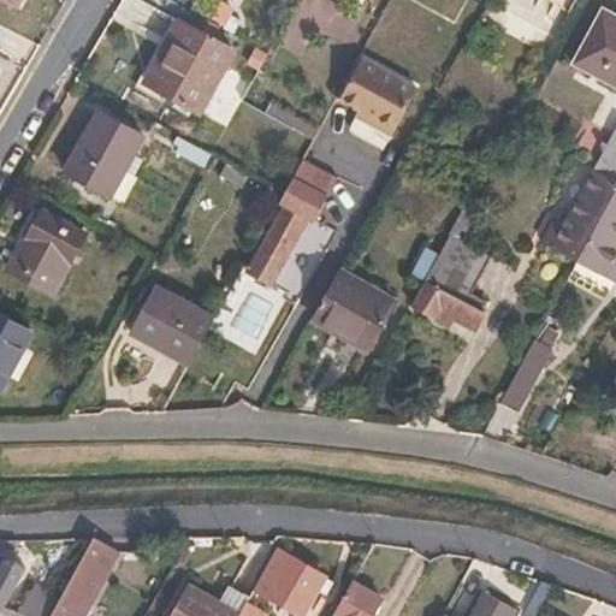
[(12,0),(0,0),(0,11),(5,13),(12,0)]
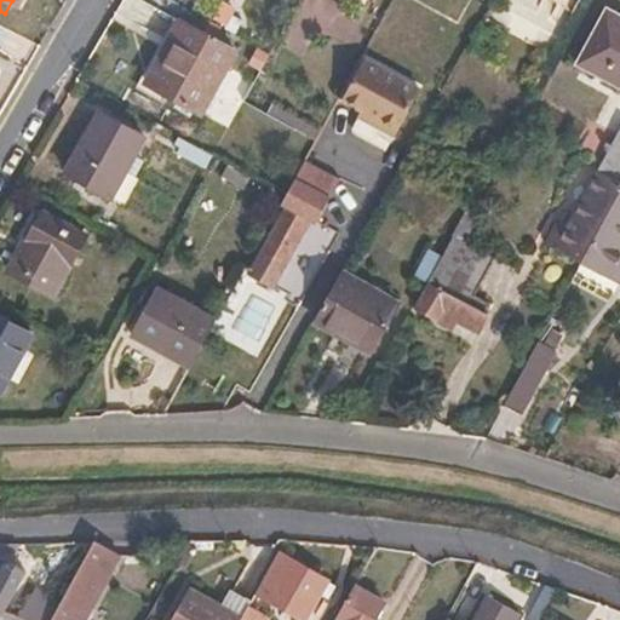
[(619,19),(603,11),(578,61),(619,85),(619,19)]
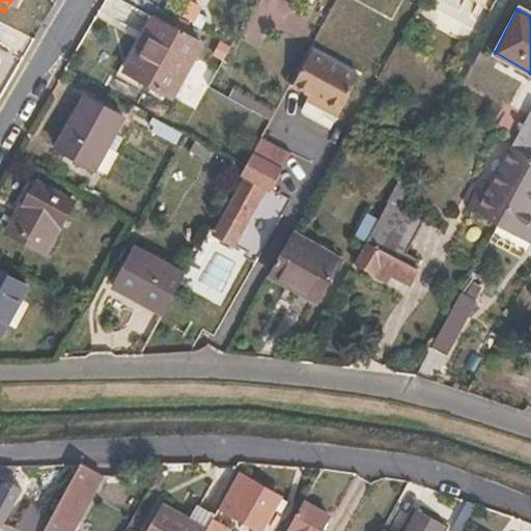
[(203,43),(159,17),(124,80),(169,105),(203,43)]
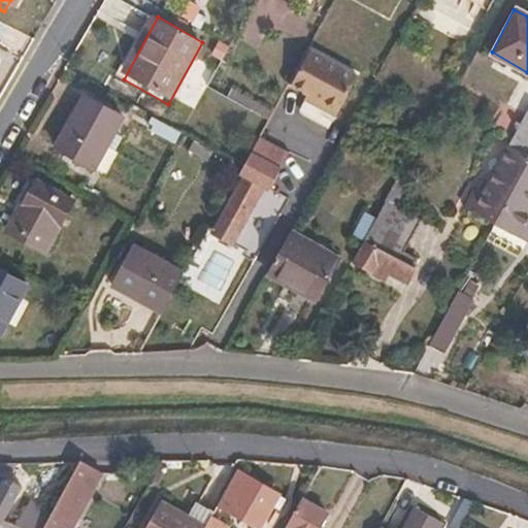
[(306,52),(300,62),(303,64),(309,53),(306,52)]
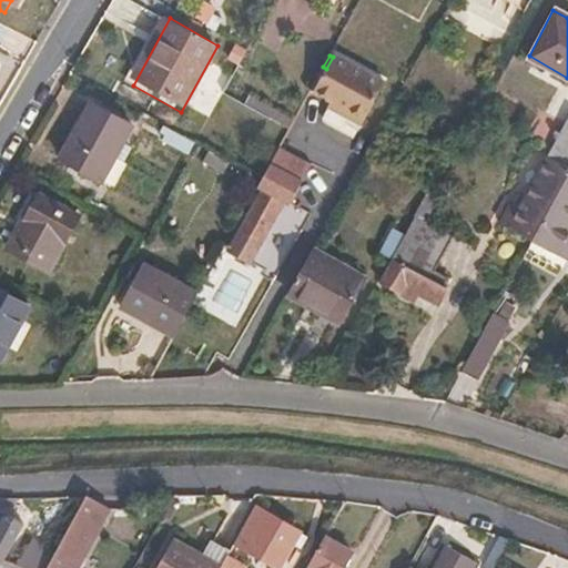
[(333,57),(326,69),(378,97),(384,85),(333,57)]
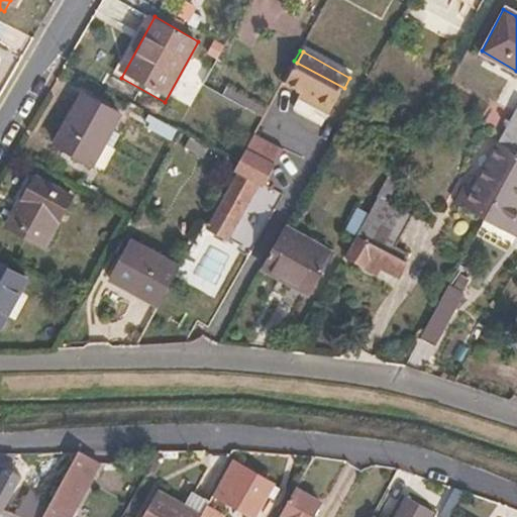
[(285,84),(297,63),(294,61),(282,82),(285,84)]
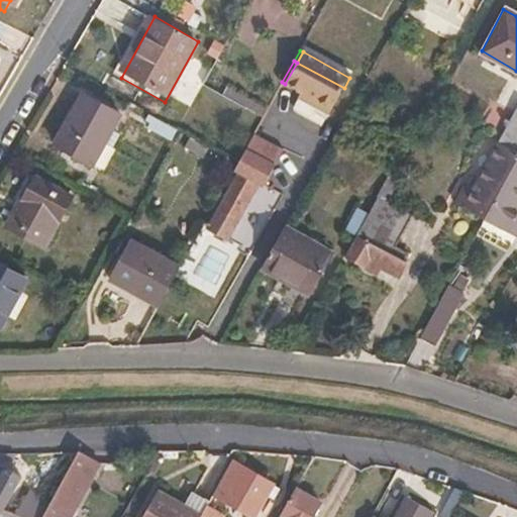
[(344,88),(297,63),(285,84),(315,101),(311,106),(329,116),(344,88)]
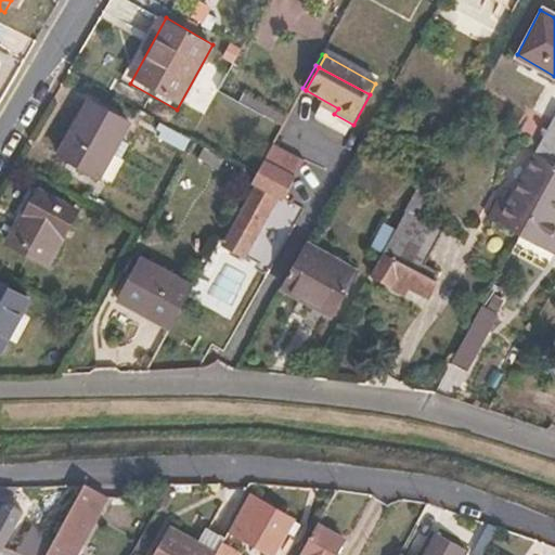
[(133,121),(93,98),(63,153),(104,176),(133,121)]
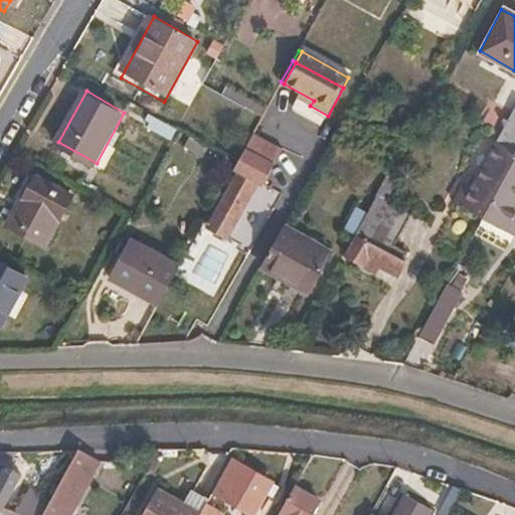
[(479,215),(514,151),(514,124),(507,120),(496,140),(476,176),(468,172),(452,201),(479,215)]
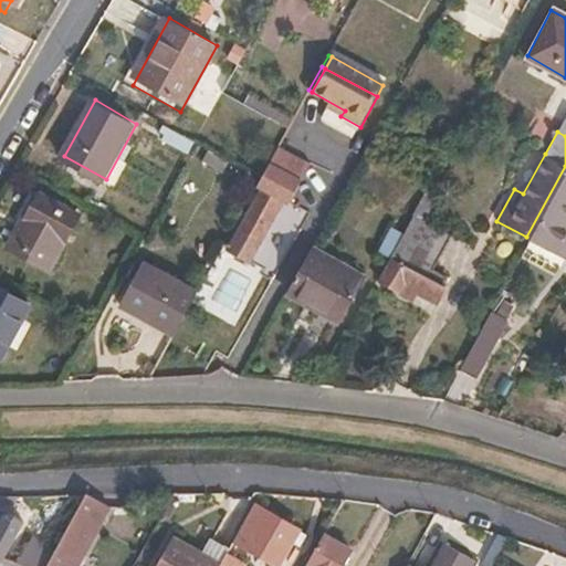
[(311,170),(295,161),(287,176),(303,185),(311,170)]
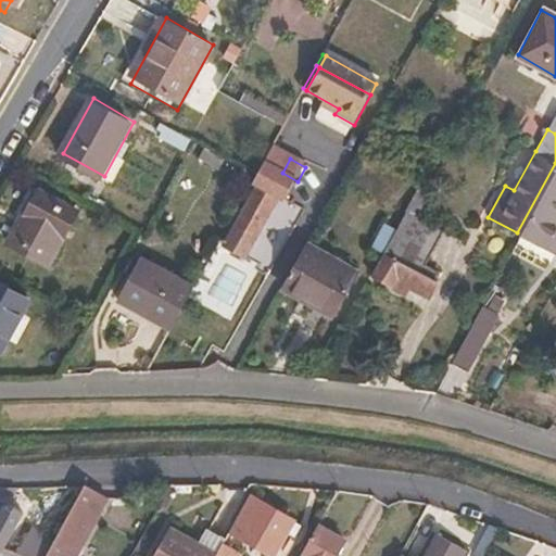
[(555,163),(517,232),(552,251),(555,242),(555,226),(553,225),(555,218),(555,163)]
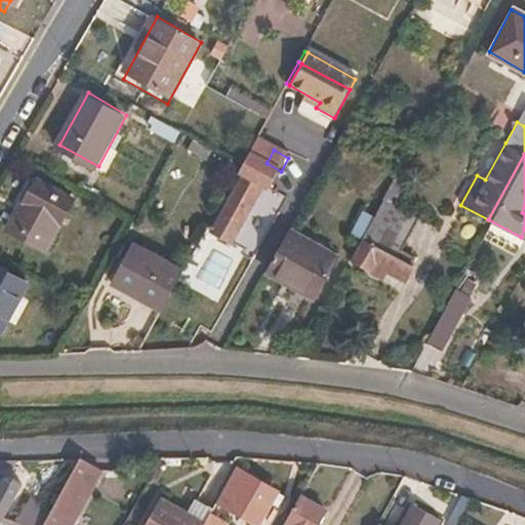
[(304,166),(288,158),(281,171),(296,179),(304,166)]
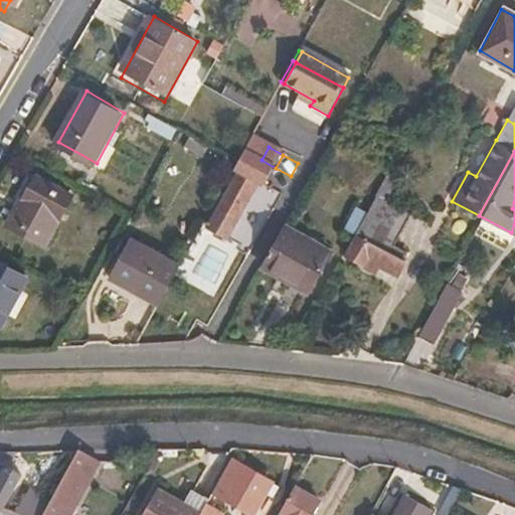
[(77,196),(31,170),(13,202),(21,207),(12,223),(50,244),(77,196)]
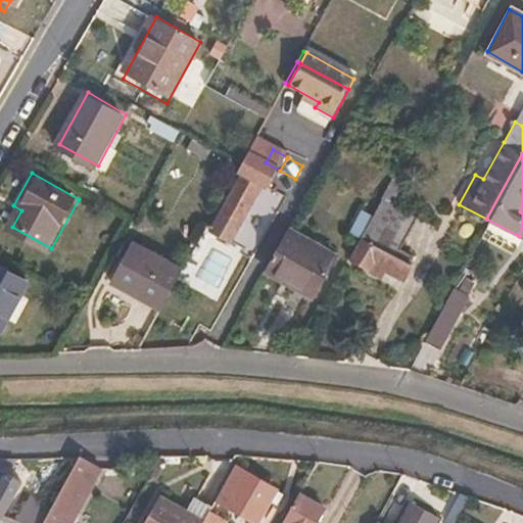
[(260,191),(240,181),(206,242),(226,252),(260,191)]
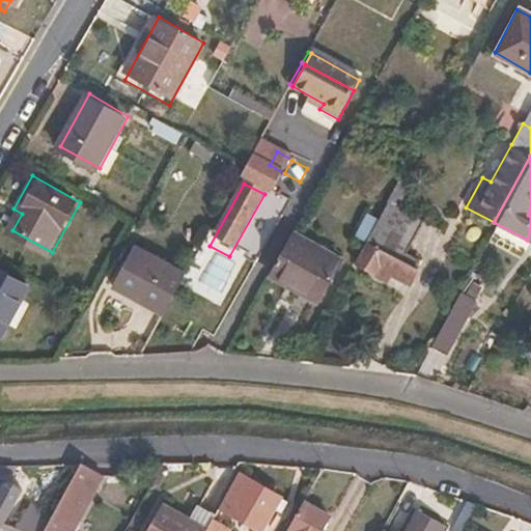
[(422,221),(384,200),(361,242),(364,244),(352,269),(383,285),(387,278),(407,287),(415,272),(413,270),(416,262),(403,255),(422,221)]
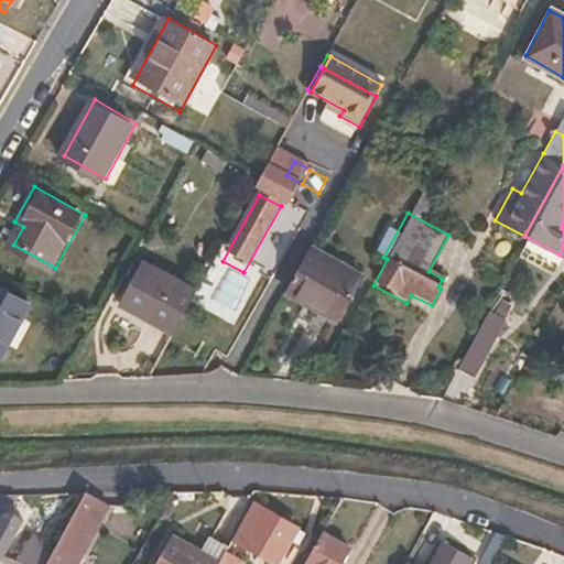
[(354,282),(305,256),(281,300),(331,326),(354,282)]
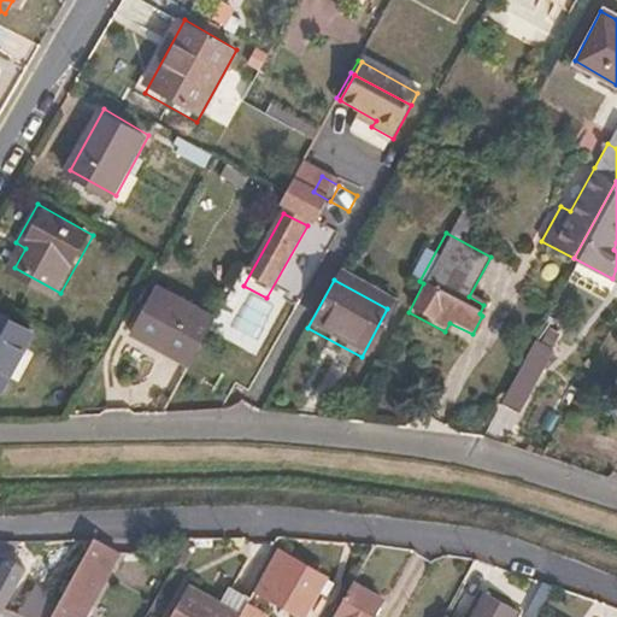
[(207,330),(151,299),(124,347),(181,378),(207,330)]
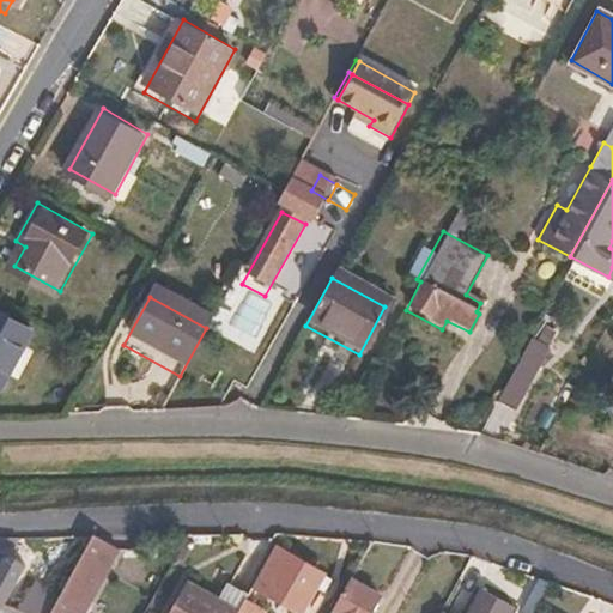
[(35,329),(0,309),(0,384),(2,387),(35,329)]
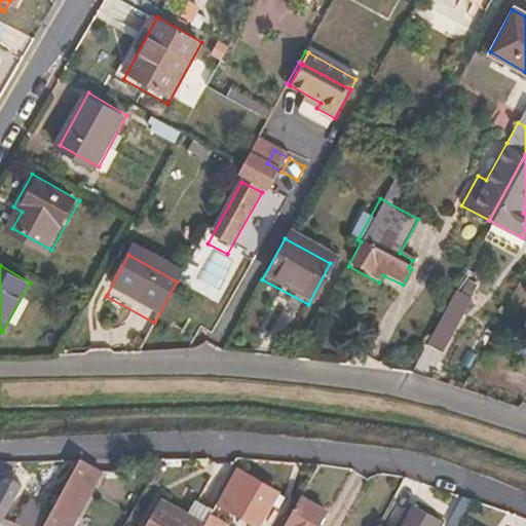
[(457,313),(442,305),(420,344),(436,351),(457,313)]
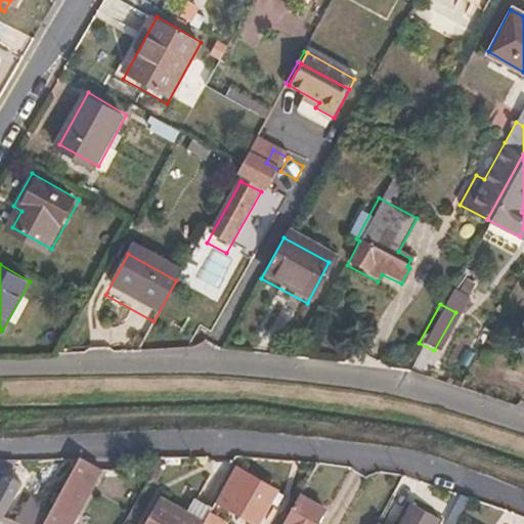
[(70,523),(100,469),(80,460),(56,504),(45,523),(70,523)]
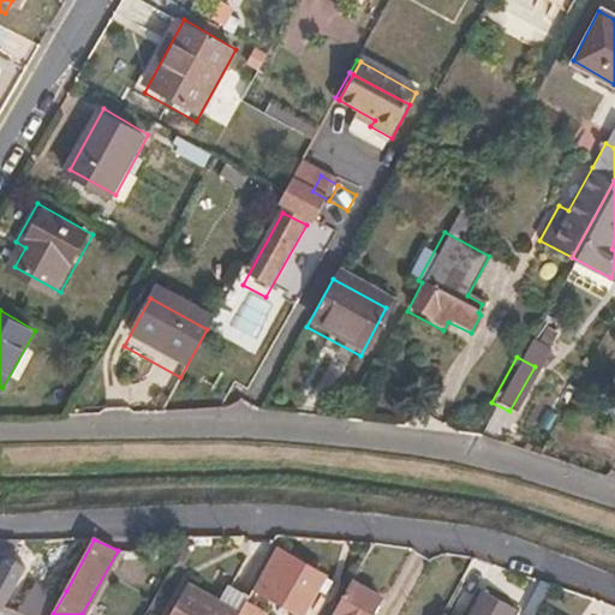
[(0,549),(7,553),(12,541),(0,541),(0,549)]
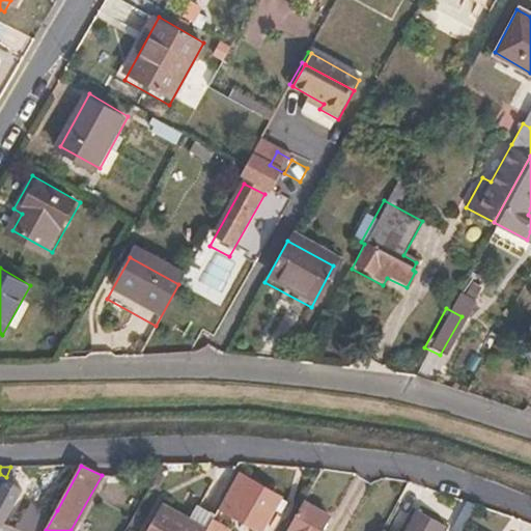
[(6,477),(0,474),(0,520),(3,522),(22,484),(6,477)]
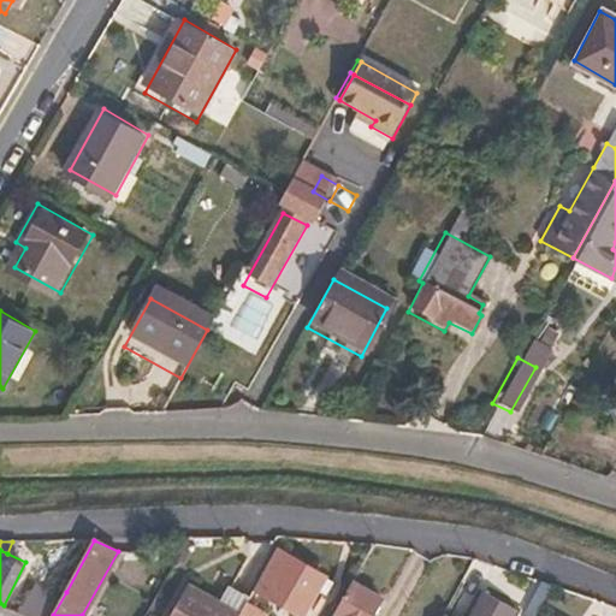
[(327,575),(276,550),(254,590),(306,615),(319,591),(325,580),(327,575)]
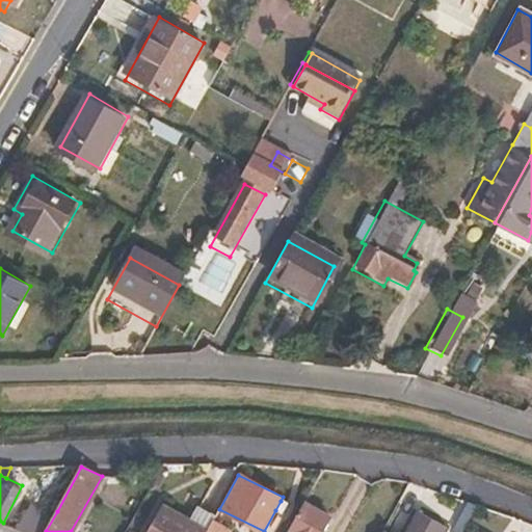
[(46,531),(57,511),(33,501),(19,528),(29,531),(46,531)]
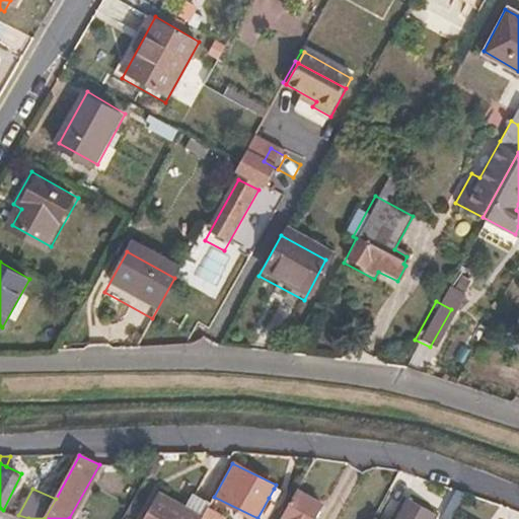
[(281,492),(274,489),(269,498),(276,501),(281,492)]
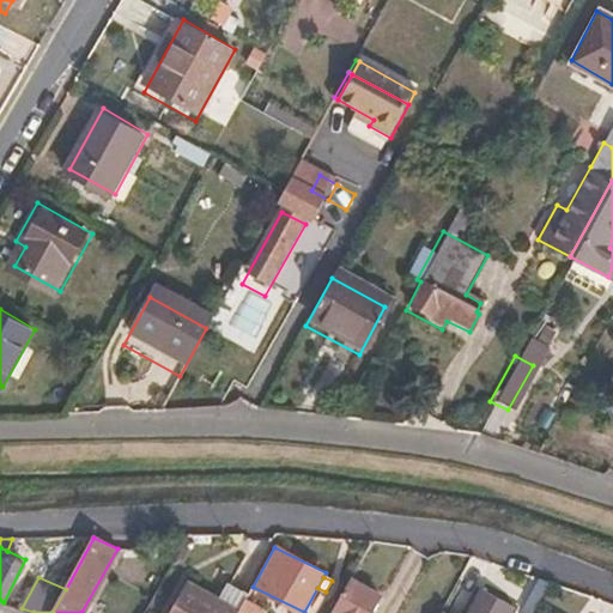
[(238,612),(241,610),(188,582),(170,612),(238,612)]
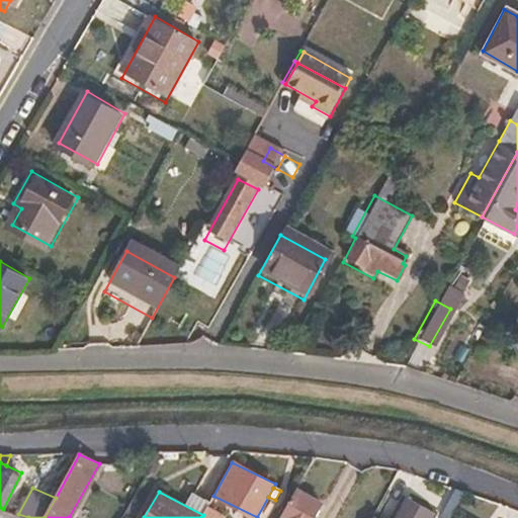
[(315,517),(323,505),(296,492),(281,517),(315,517)]
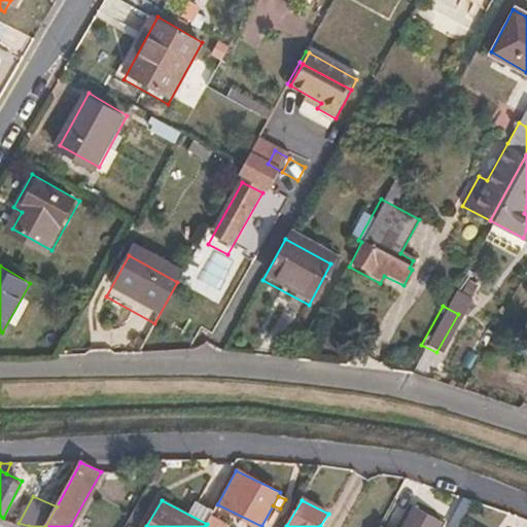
[(207,524),(205,526),(227,526),(234,518),(215,508),(207,524)]
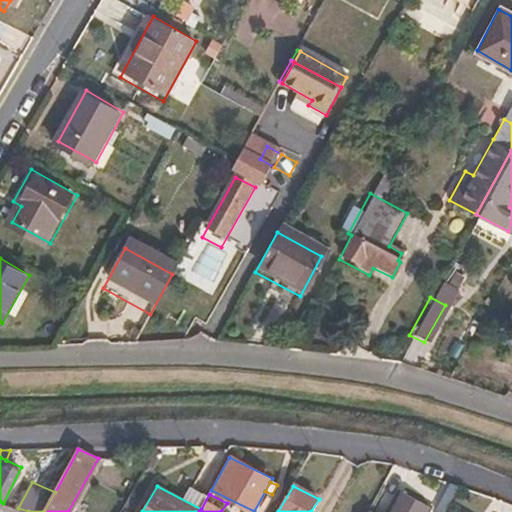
[(424,511),(425,511),(402,496),(391,511),(376,511),(370,508),(368,511),(424,511)]
